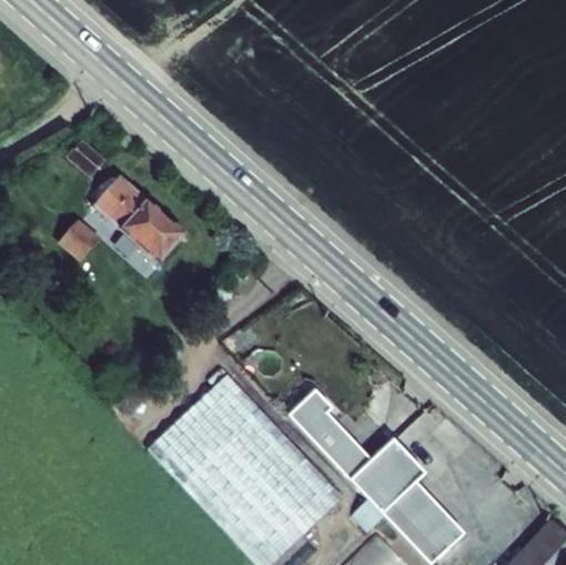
[(80,163),(68,178),(89,197),(101,182),(80,163)]
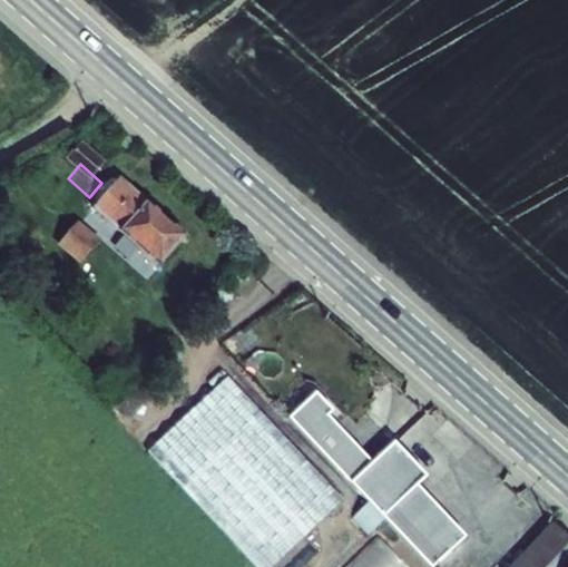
[(121,198),(95,228),(162,287),(188,257),(121,198)]
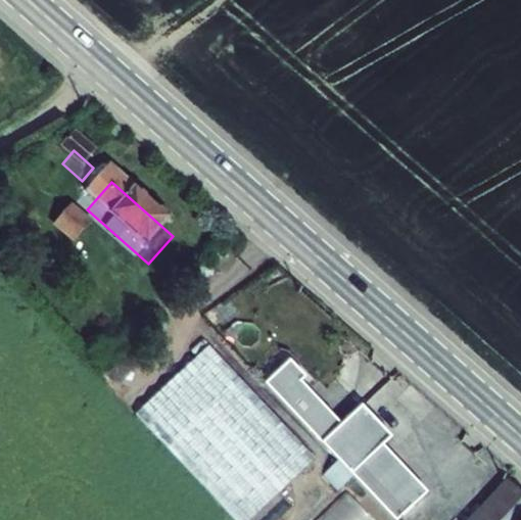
[(237,519),(248,519),(315,457),(207,344),(141,408),(135,413),(237,519)]
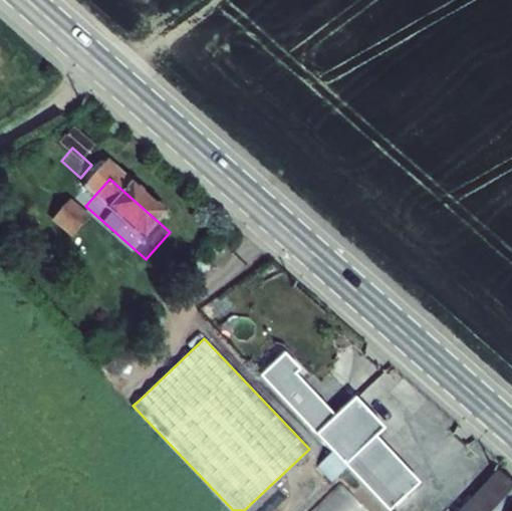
[(284,351),(260,375),(390,510),(393,510),(424,481),(380,437),(389,429),(358,398),(336,419),(292,373),(299,366),(284,351)]
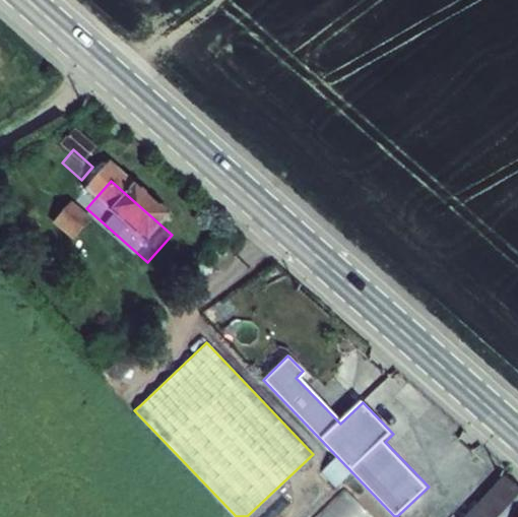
[(350,471),(336,456),(321,470),(335,486),(350,471)]
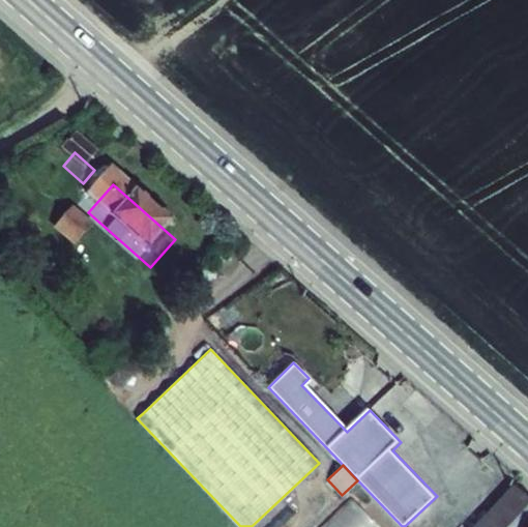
[(494,526),(527,526),(527,520),(515,507),(494,526)]
